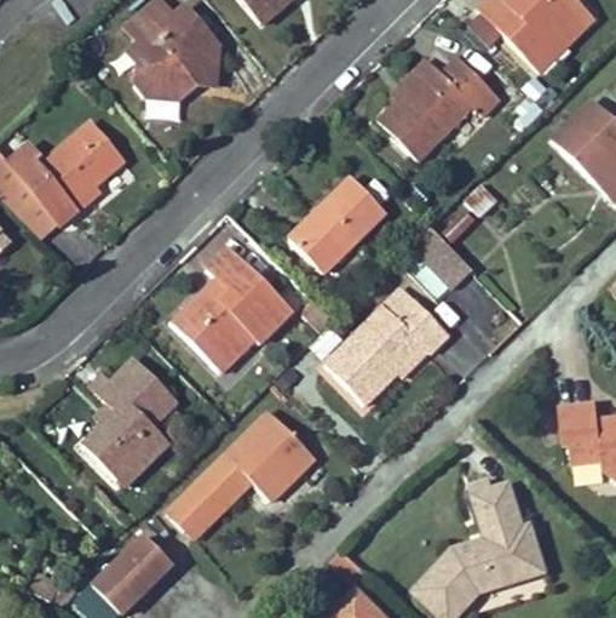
[(217,86),(220,46),(186,6),(174,16),(162,0),(160,0),(128,28),(140,41),(142,43),(151,53),(139,63),(137,84),(150,99),(179,102),(182,85),(217,86)]
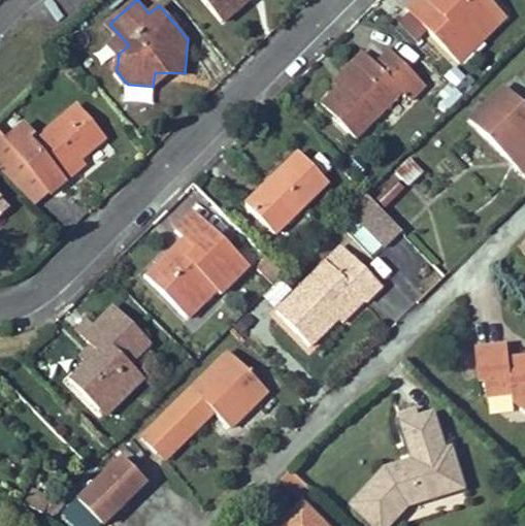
[(206,0),(224,20),(249,0),(206,0)]
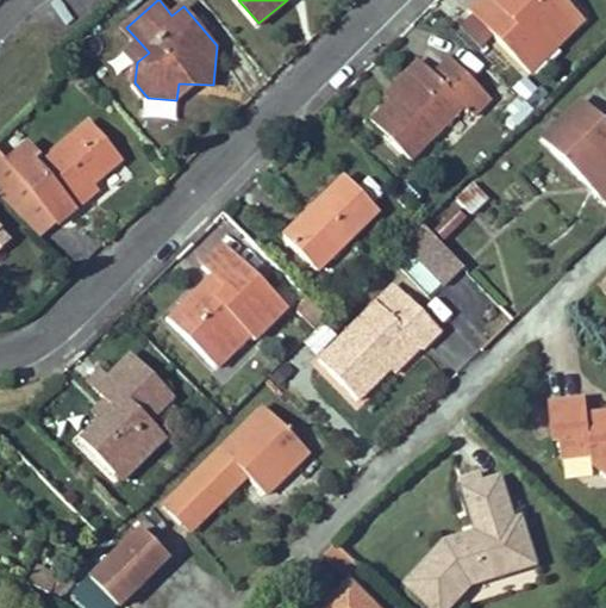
[(580,14),(566,0),(480,0),(472,10),(525,62),(545,39),(550,44),(580,14)]
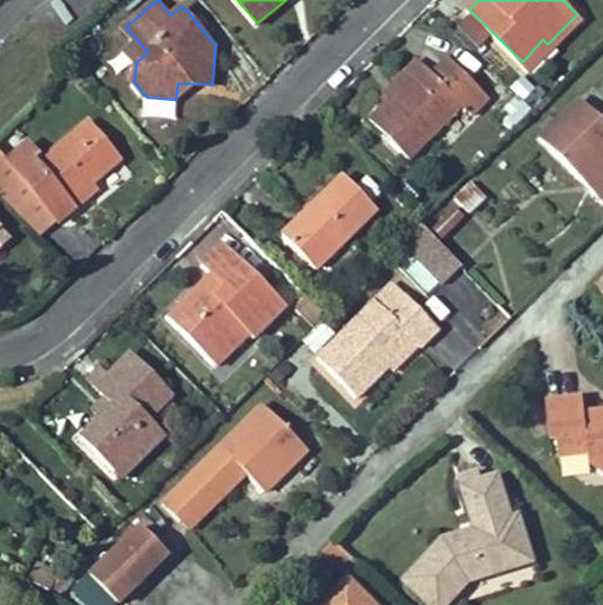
[(531,70),(582,19),(577,14),(547,44),(543,39),(523,62),(531,70)]
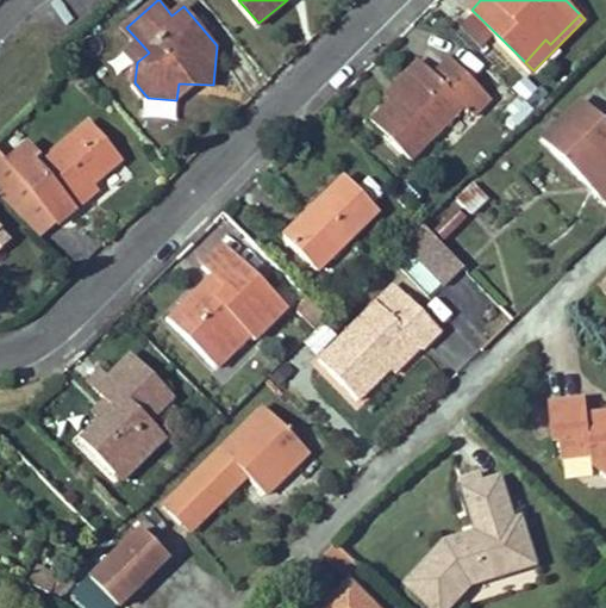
[(137,62),(149,53),(139,42),(138,41),(127,50),(137,62)]
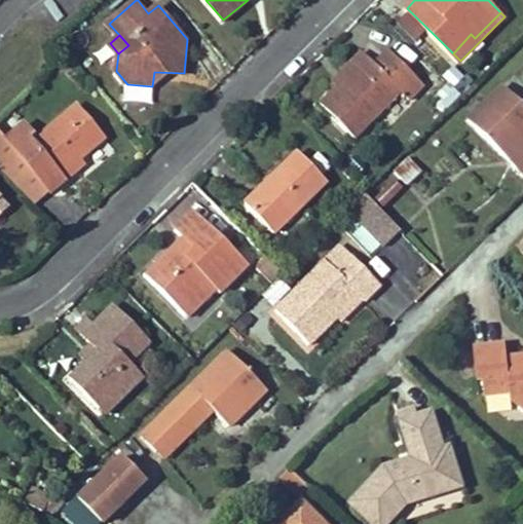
[(412,100),(426,84),(390,49),(377,63),(369,54),(357,66),(361,70),(343,87),(341,85),(339,87),(339,86),(323,102),(357,136),(403,90),(412,100)]
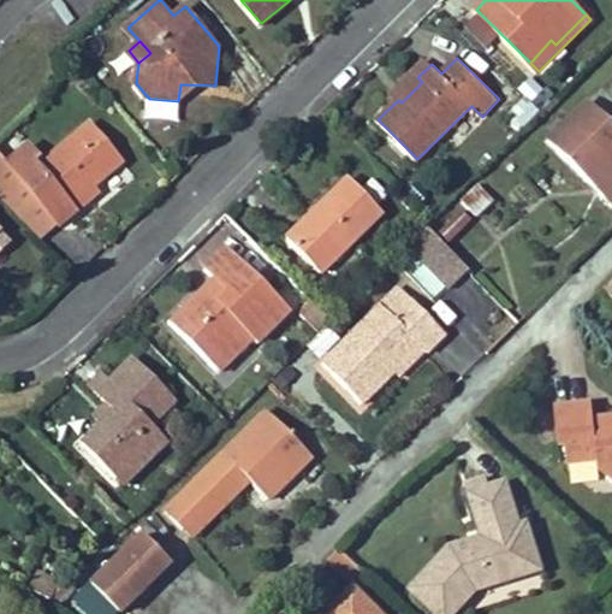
[(402,102),(422,82),(417,77),(432,64),(426,59),(391,95),(397,101),(397,102),(399,100),(402,102)]
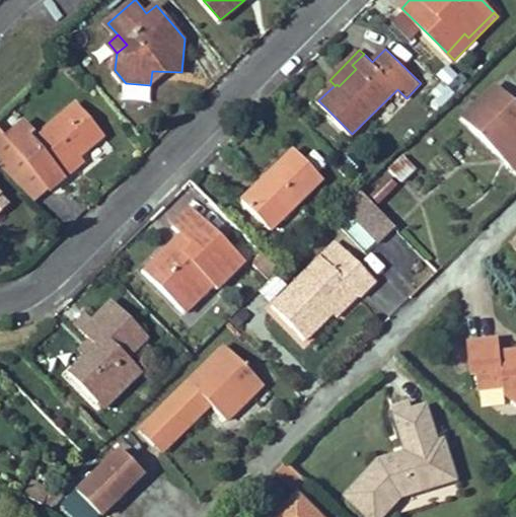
[(454,62),(441,69),(451,87),(464,80),(454,62)]
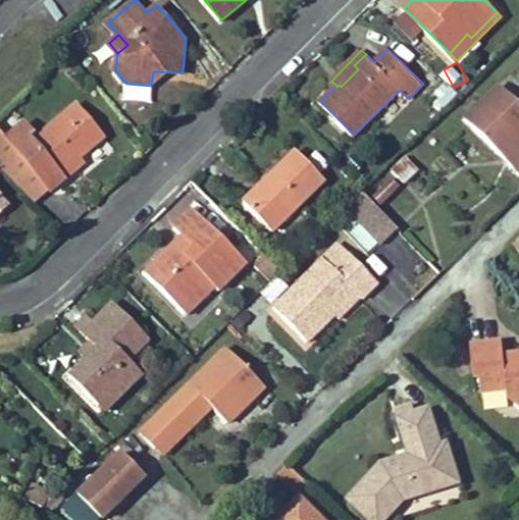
[(518,95),(504,81),(469,116),(518,166),(518,95)]
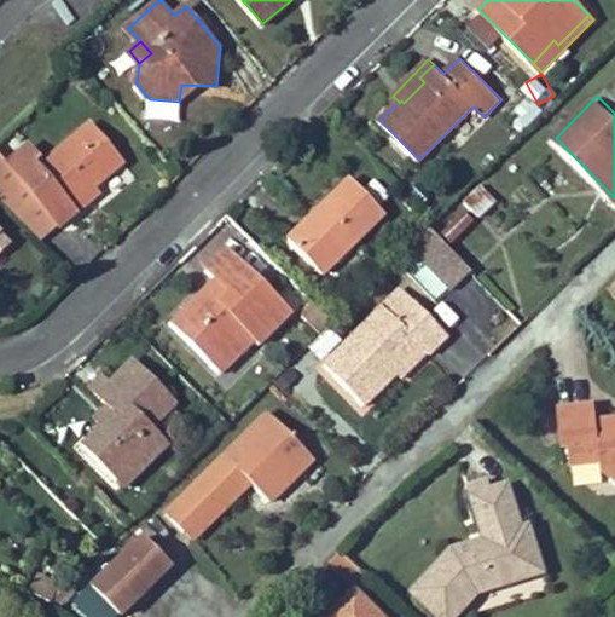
[(103,184),(131,160),(93,115),(47,153),(33,138),(10,155),(0,142),(0,192),(45,237),(86,208),(108,189),(103,184)]
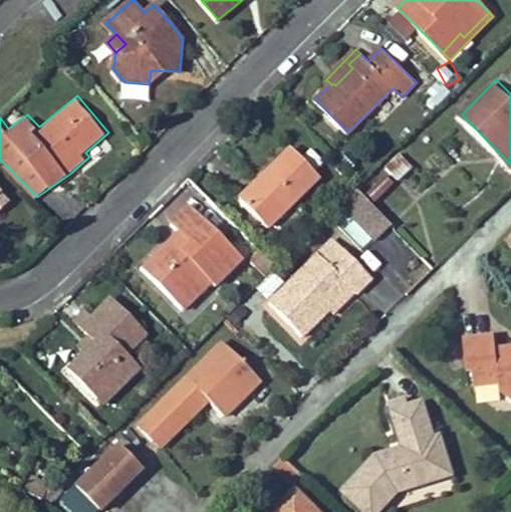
[(270,227),(321,177),(293,148),(241,199),(270,227)]
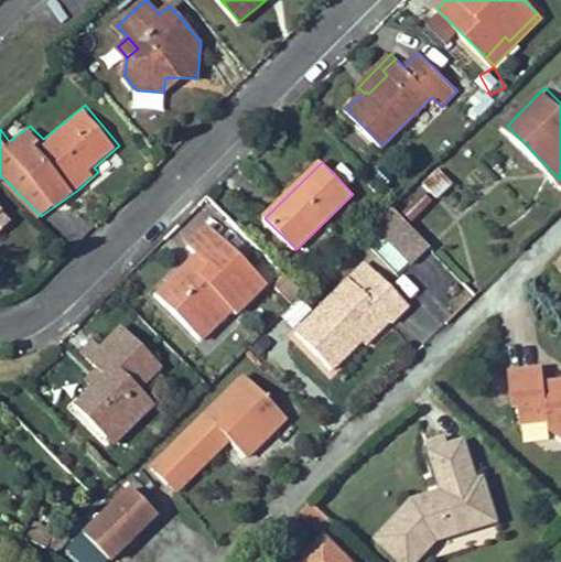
[(440,170),(425,183),(438,195),(451,180),(440,170)]
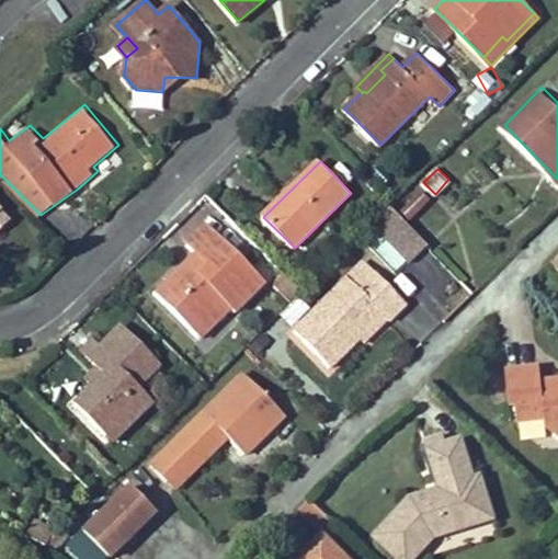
[(362,232),(400,272),(432,241),(394,202),(362,232)]
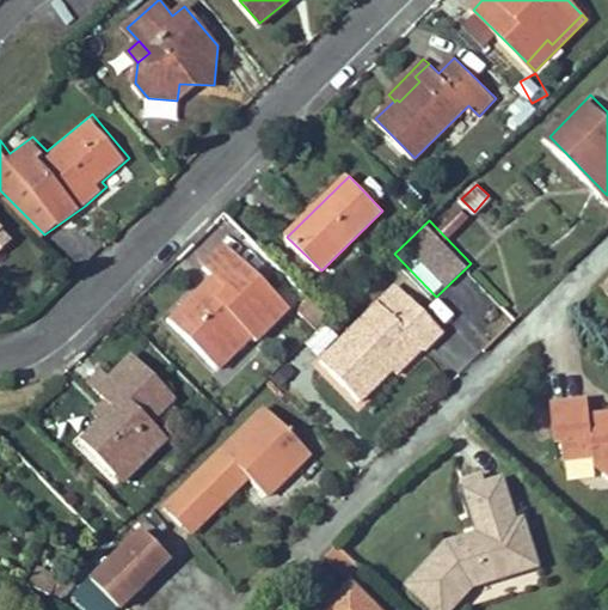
[(0,230),(0,229),(0,250),(11,241),(0,230)]
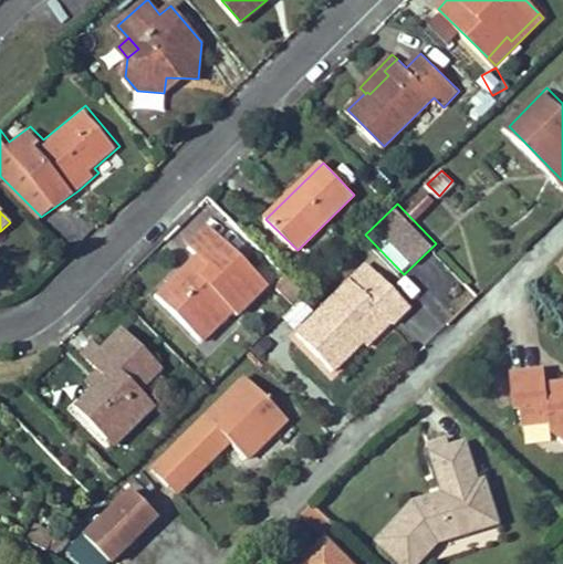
[(240,315),(270,284),(211,227),(193,247),(204,258),(211,265),(202,274),(195,265),(176,284),(174,281),(160,294),(198,331),(227,302),(232,306),(240,315)]
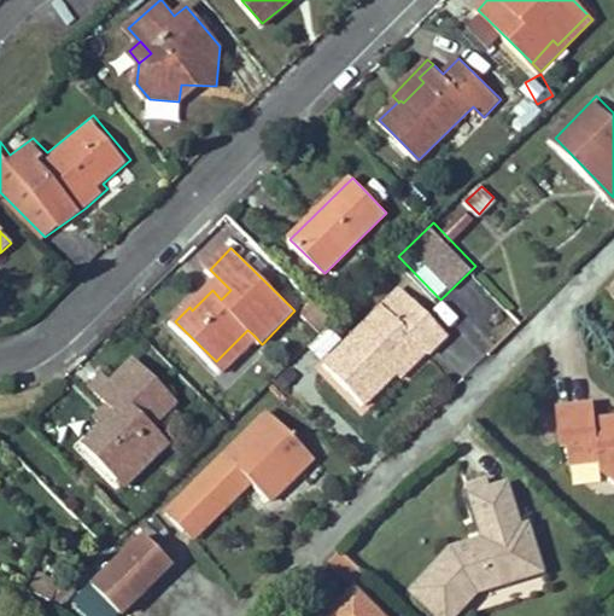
[(221,300),(231,290),(222,282),(212,290),(221,300)]
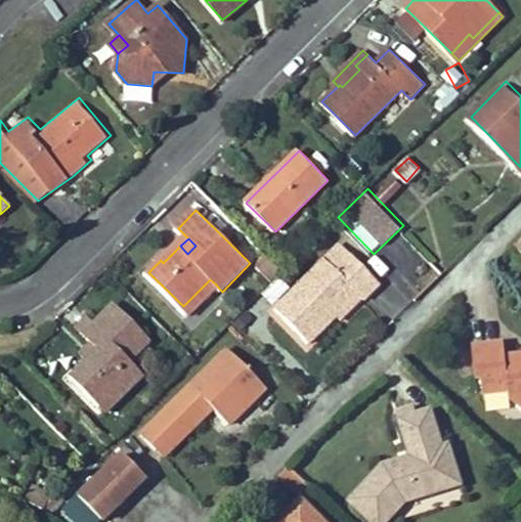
[(341,244),(326,258),(333,265),(348,250),(341,244)]
